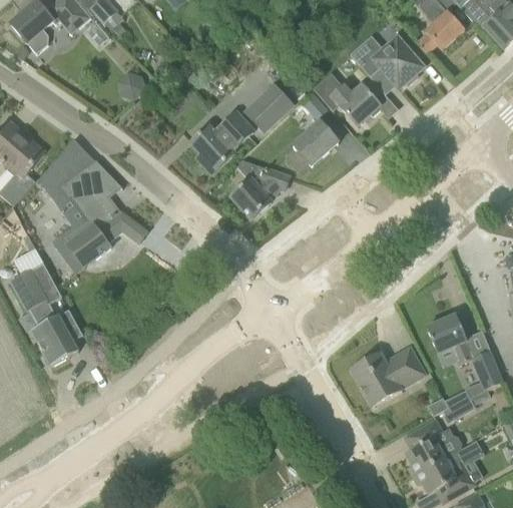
[(10,23),(36,53),(48,43),(49,34),(43,28),(52,20),(56,24),(68,13),(79,27),(91,17),(76,0),(54,0),(44,9),(37,0),(10,23)]
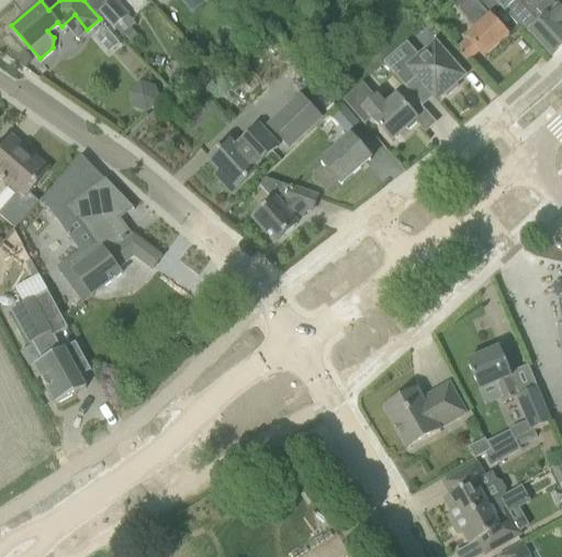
[(107,0),(99,7),(114,23),(127,12),(128,11),(119,0),(107,0)]
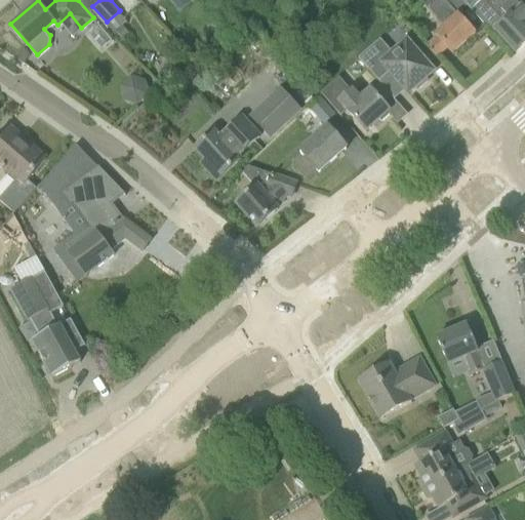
[(173,0),(180,8),(191,0),(173,0)]
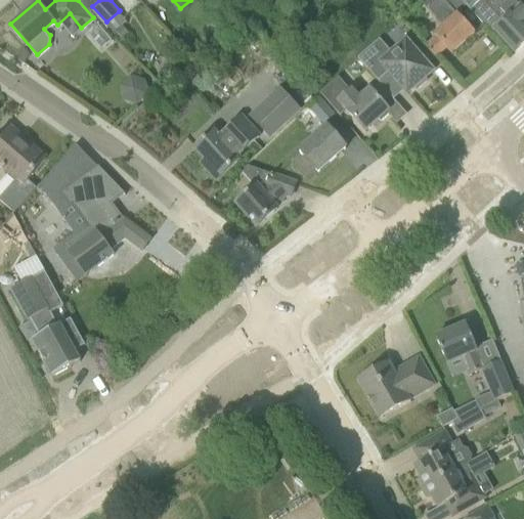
[(399,0),(397,2),(405,11),(412,4),(408,0),(399,0)]
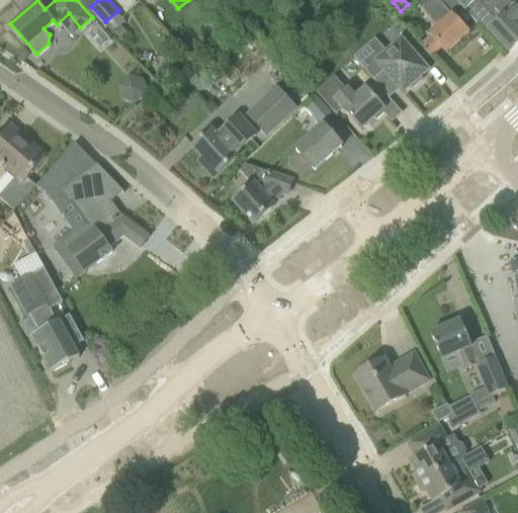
[(416,0),(436,22),(428,29),(430,32),(420,40),(430,55),(441,45),(447,50),(469,29),(452,9),(449,12),(438,0),(416,0)]
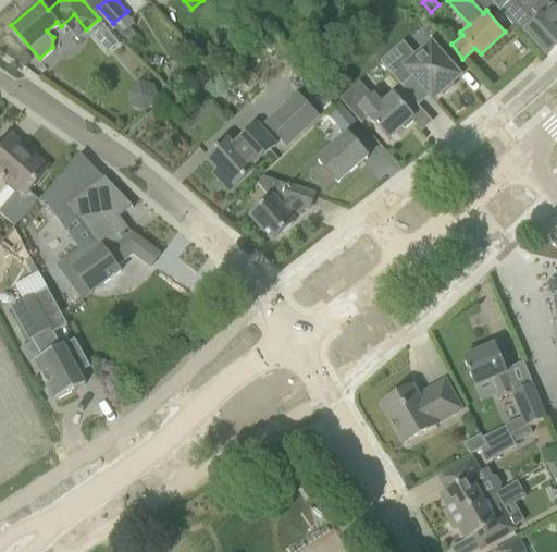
[(556,7),(553,2),(548,5),(544,0),(493,0),(522,32),(525,28),(547,52),(556,43),(556,7)]
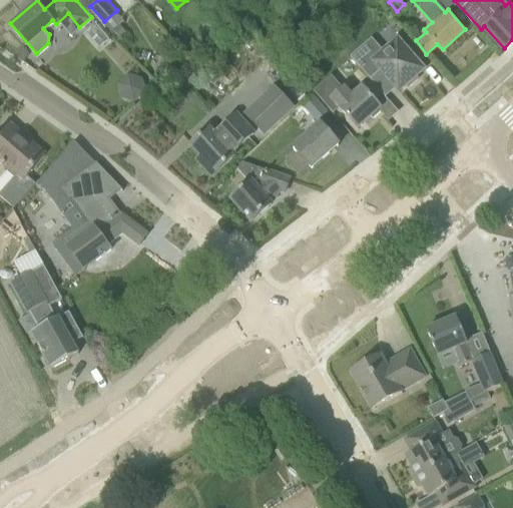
[(117,23),(112,28),(117,34),(123,29),(117,23)]
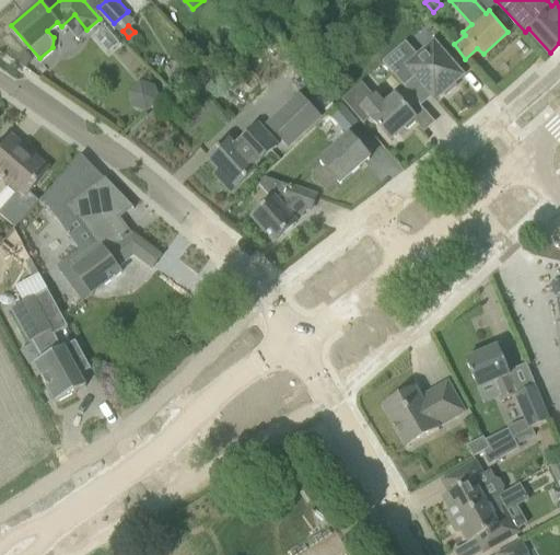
[(454,80),(462,73),(434,42),(420,54),(406,38),(383,58),(404,82),(415,73),(435,96),(443,90),(445,92),(456,83),(454,80)]
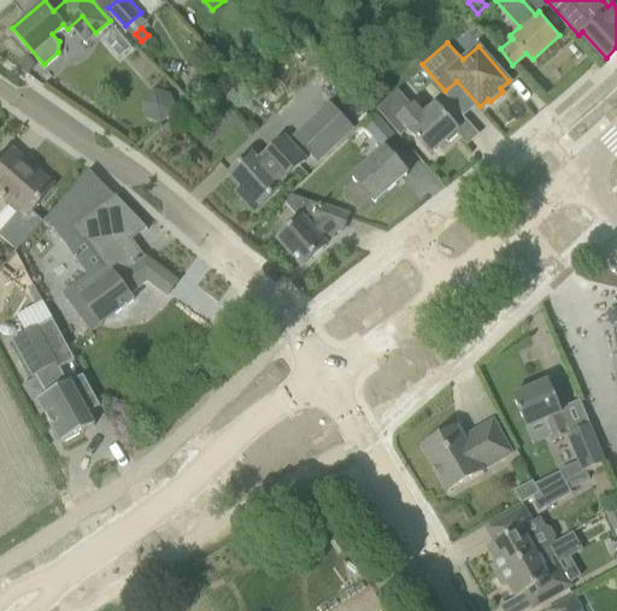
[(27,51),(13,62),(25,70),(34,60),(27,51)]
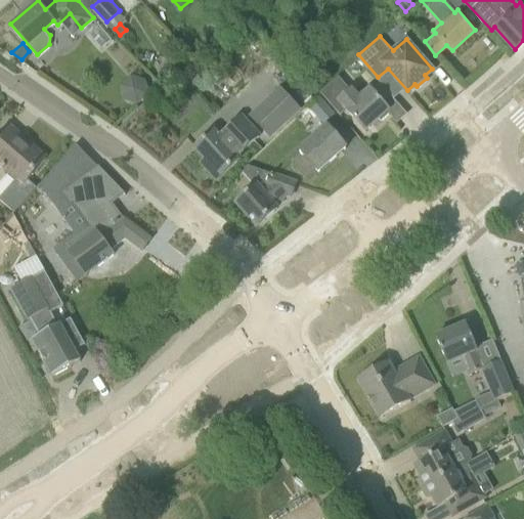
[(160,65),(157,73),(169,78),(174,66),(166,62),(160,65)]
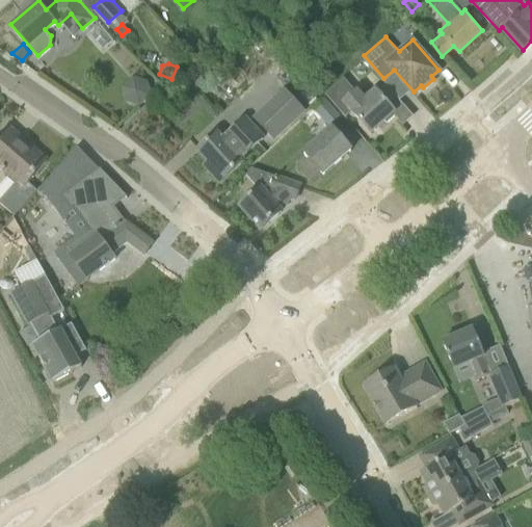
[(148,103),(154,77),(127,71),(121,97),(148,103)]
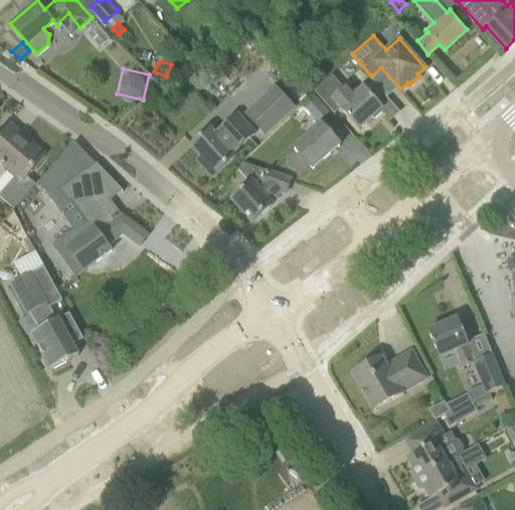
[(382,109),(380,107),(381,105),(363,85),(352,94),(332,71),(314,88),(330,106),(337,101),(358,126),(371,114),(374,117),(382,109)]
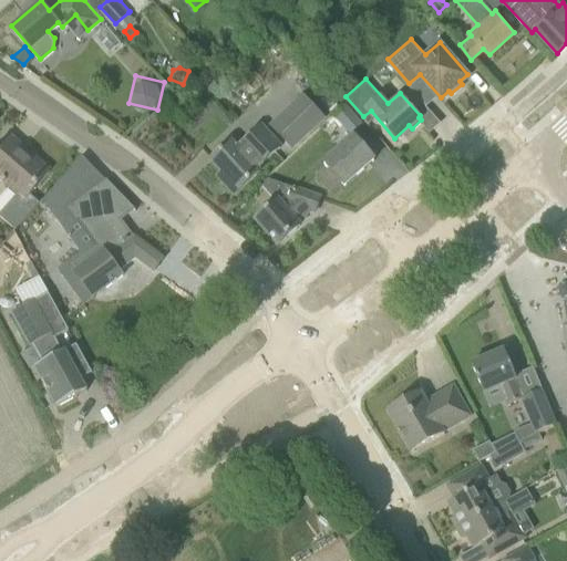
[(303,90),(271,121),(292,143),(325,112),(303,90)]
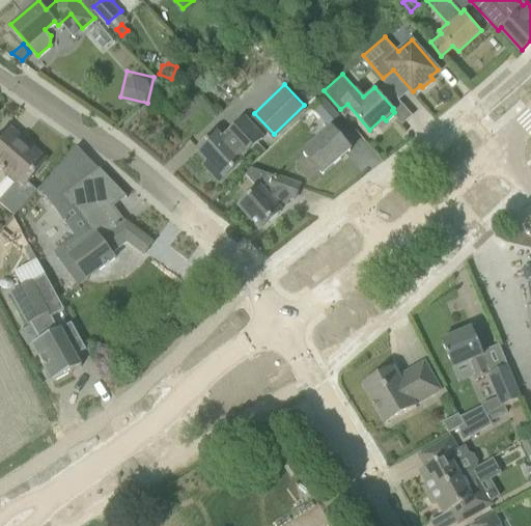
[(313,104),(323,116),(328,122),(339,113),(324,95),(313,104)]
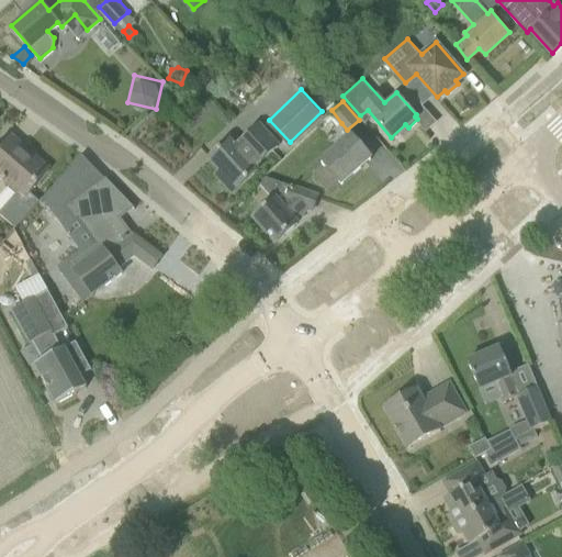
[(255,164),(278,142),(260,121),(234,142),(228,136),(210,155),(221,167),(215,173),(232,190),(257,167),(255,164)]
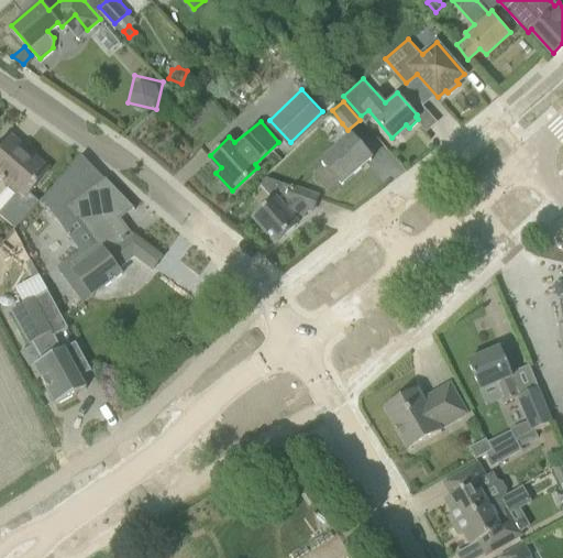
[(323,161),(315,168),(330,185),(339,177),(342,182),(372,155),(351,132),(321,159),(323,161)]
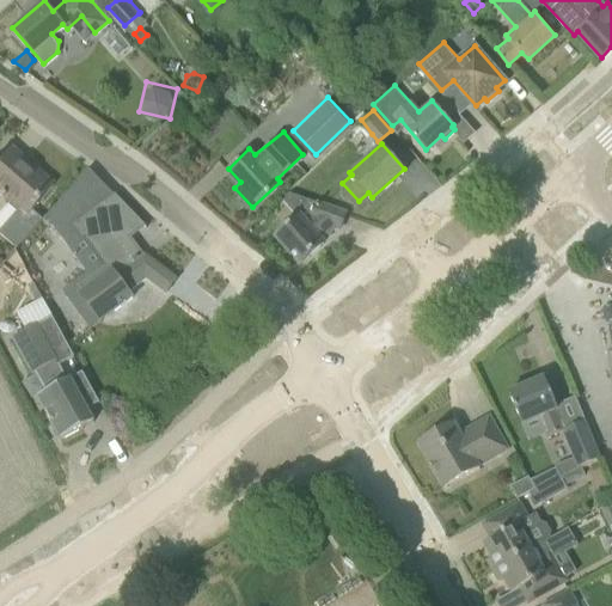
[(53,181),(36,166),(34,170),(8,148),(6,147),(0,153),(0,188),(19,204),(0,226),(0,230),(16,244),(42,215),(31,206),(37,199),(53,181)]
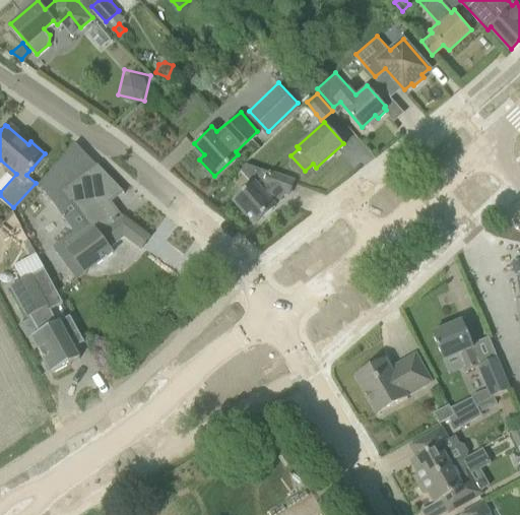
[(72,198),(89,221),(63,241),(81,266),(94,257),(98,261),(112,250),(108,245),(124,233),(140,246),(149,235),(123,214),(122,215),(109,198),(120,190),(99,161),(62,188),(70,199),(72,198)]
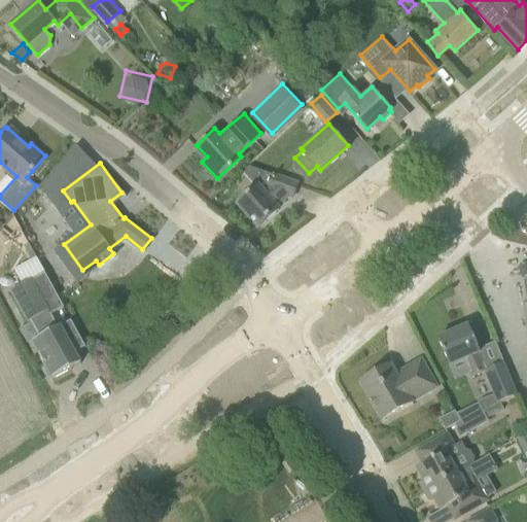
[(237,201),(258,224),(278,206),(276,203),(288,192),(292,194),(297,180),(264,169),(257,182),(237,201)]
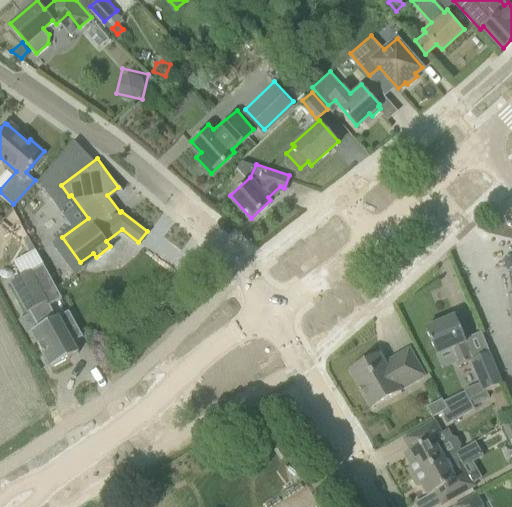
[(31,268),(10,279),(27,309),(29,308),(39,325),(31,329),(38,342),(37,343),(41,351),(43,350),(49,361),(51,360),(53,364),(69,355),(78,350),(77,348),(75,345),(72,339),(82,333),(69,308),(58,314),(56,315),(49,303),(62,295),(43,262),(31,269),(31,268)]
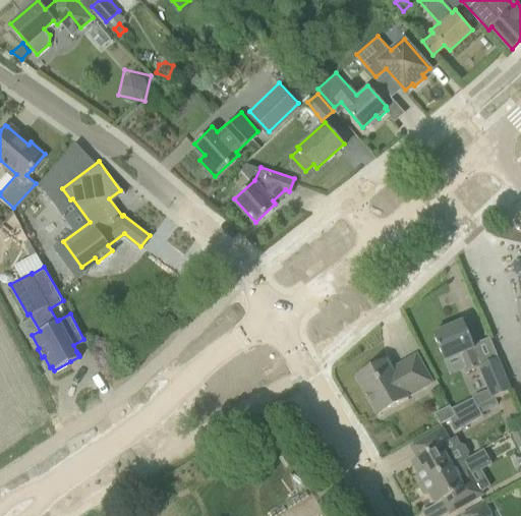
[(432,332),(444,357),(458,352),(465,368),(481,362),(471,338),(463,319),(432,332)]
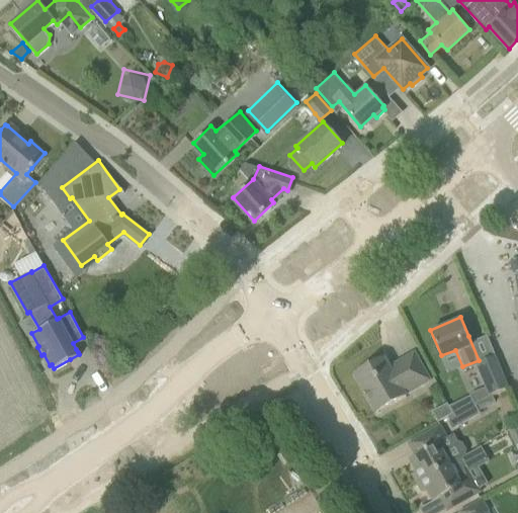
[(405,393),(430,378),(414,350),(389,364),(383,354),(354,371),(375,410),(406,394),(405,393)]
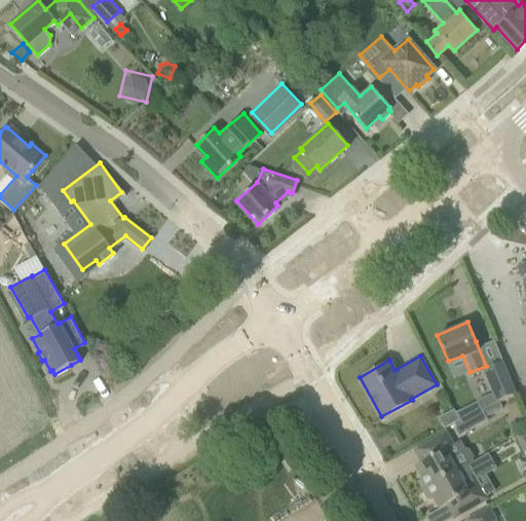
[(504,363),(485,371),(493,391),(497,400),(516,392),(504,363)]
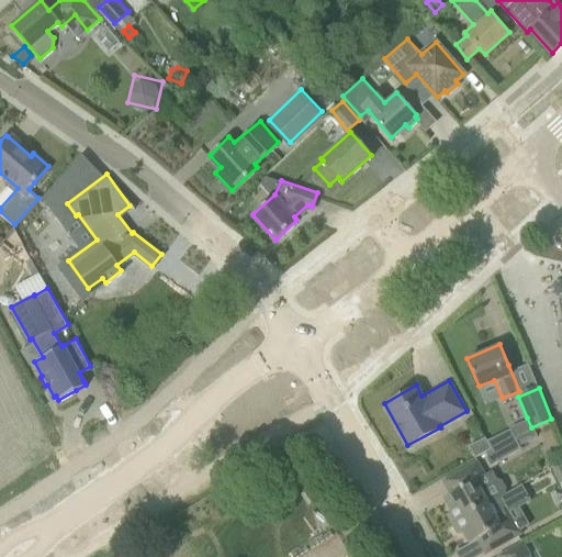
[(527,418),(510,425),(510,426),(514,435),(515,435),(531,427),(527,418)]
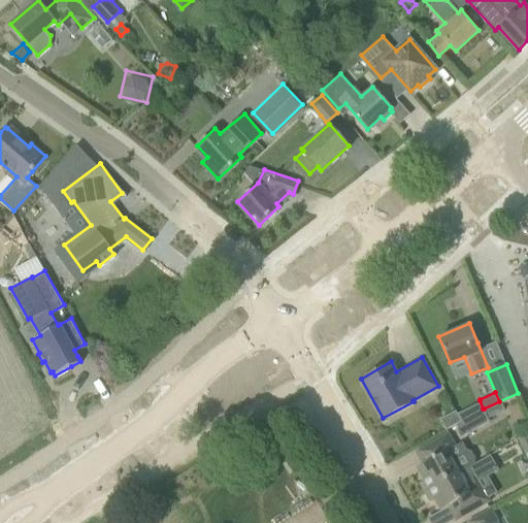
[(461,419),(456,422),(460,432),(488,419),(484,409),(483,409),(480,400),(457,411),(461,419)]
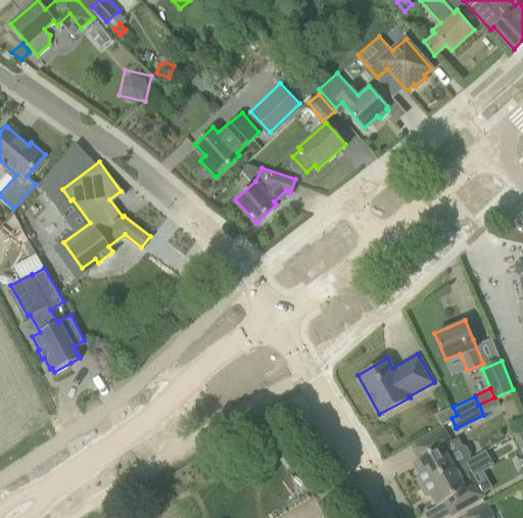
[(452,405),(436,413),(441,422),(450,418),(452,418),(457,415),(453,407),(452,405)]
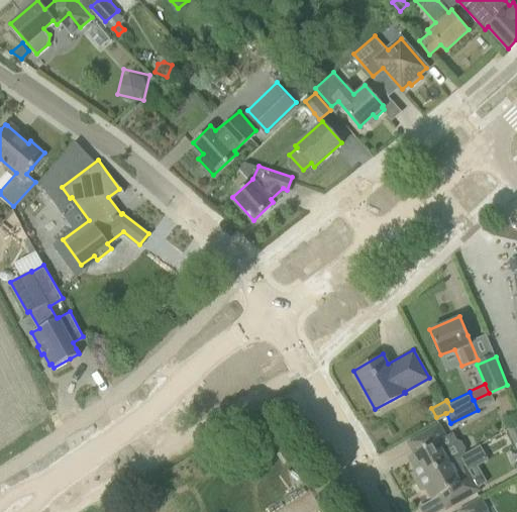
[(410,471),(415,479),(447,461),(463,452),(466,447),(461,440),(456,438),(452,431),(445,434),(438,421),(407,439),(414,452),(408,455),(415,468),(410,471)]
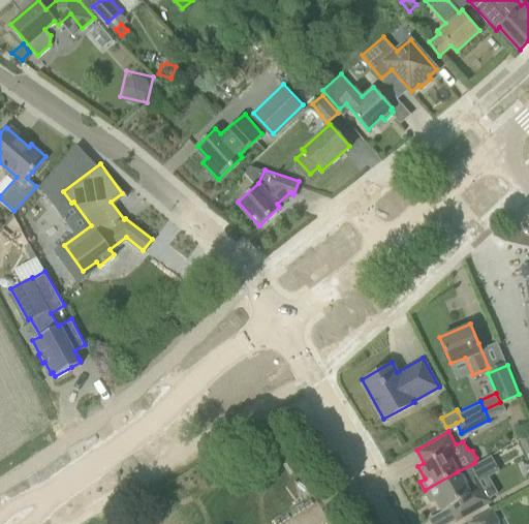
[(458,471),(425,490),(430,499),(435,496),(442,509),(447,505),(456,519),(490,499),(476,474),(464,482),(458,471)]
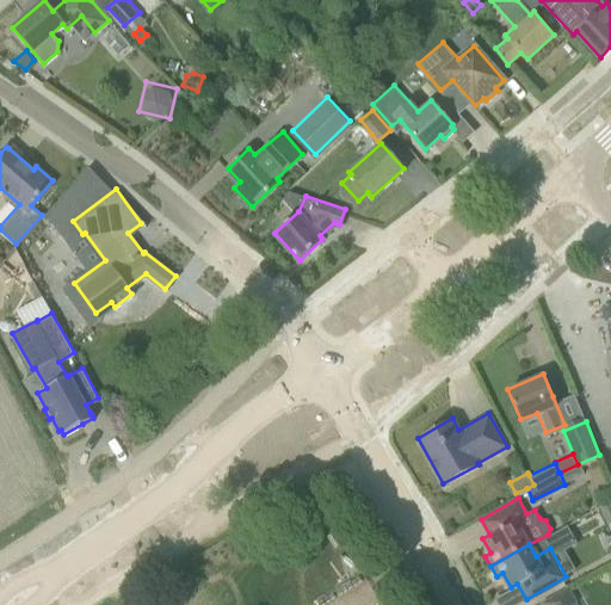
[(567,604),(576,600),(568,585),(542,600),(542,602),(535,604),(567,604)]
